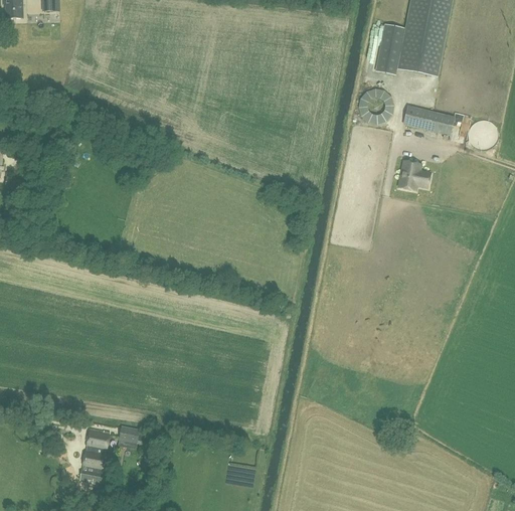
[(5,3),(6,16),(23,15),(23,0),(3,0),(3,3),(5,3)]
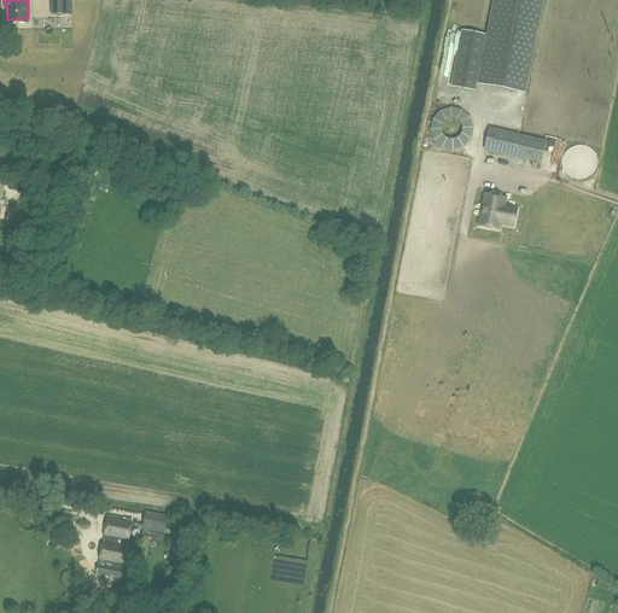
[(50,0),(51,11),(73,10),(71,0),(50,0)]
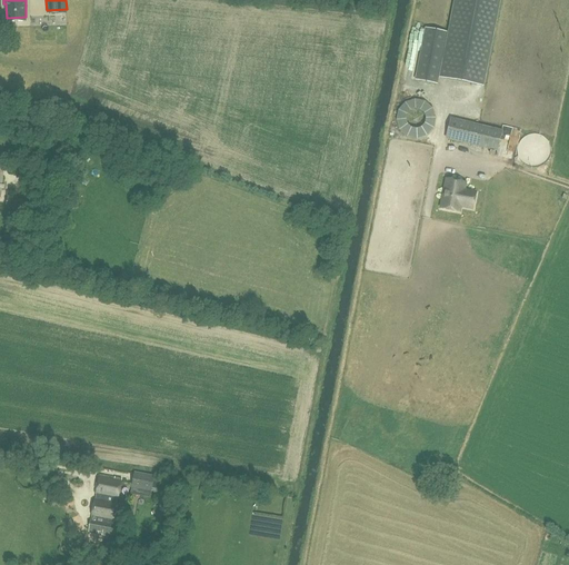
[(452,0),(448,29),(425,25),(415,77),(437,80),(439,72),(483,81),(499,0),(452,0)]
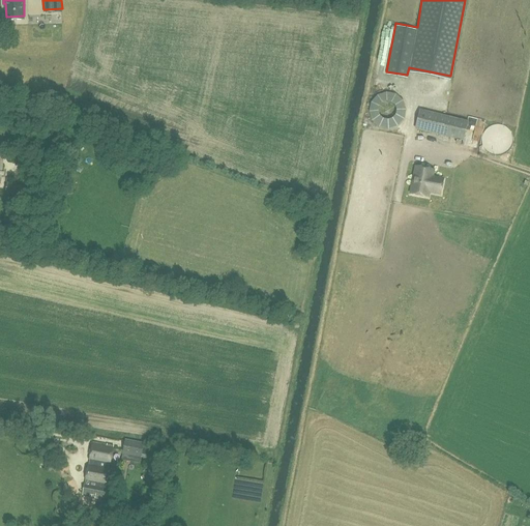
[(468,117),(420,106),(415,125),(463,136),(468,117)]
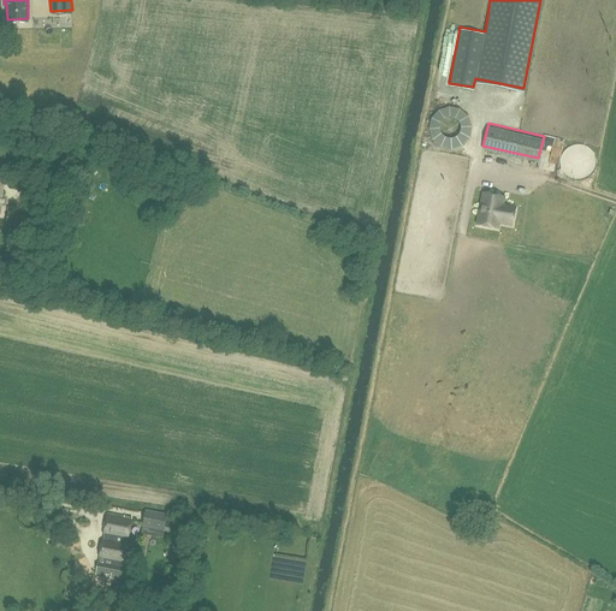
[(481,188),(475,221),(499,226),(501,221),(513,224),(516,202),(504,200),(505,193),(481,188)]
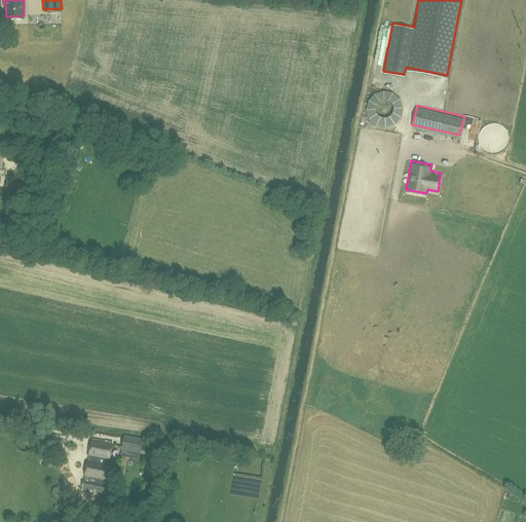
[(6,177),(5,188),(25,191),(27,179),(6,177)]
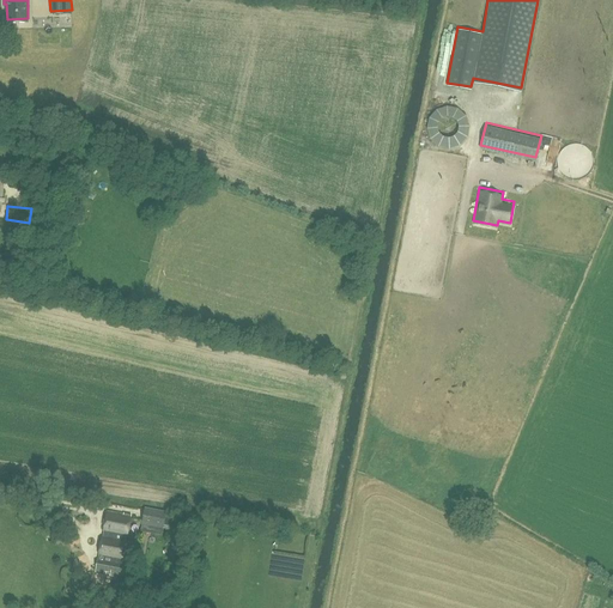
[(141,521),(163,526),(164,522),(171,523),(174,512),(167,510),(167,508),(145,503),(141,521)]
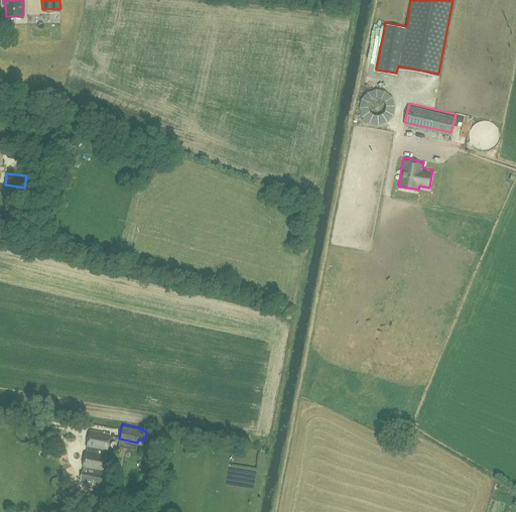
[(90,428),(87,443),(106,446),(107,446),(110,431),(90,428)]
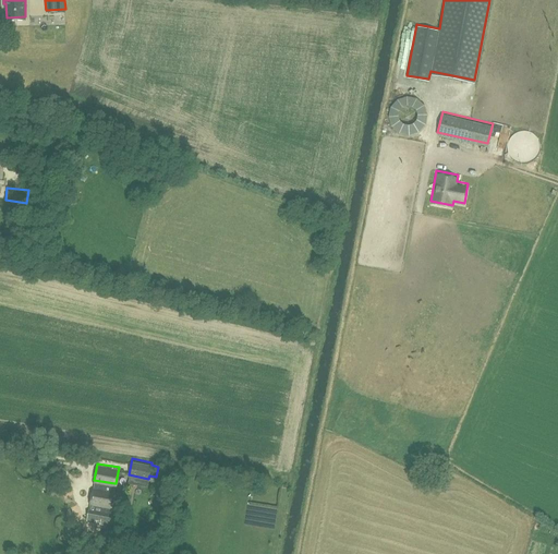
[(93,485),(89,503),(95,504),(94,506),(110,509),(111,506),(114,490),(113,490),(113,489),(114,484),(114,483),(94,480),(93,485)]
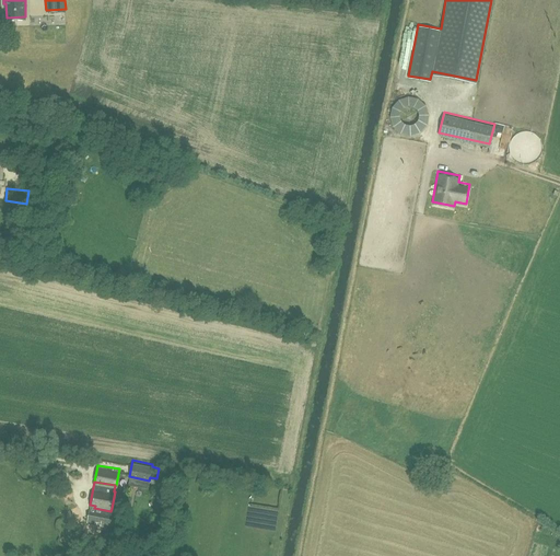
[(90,508),(86,519),(94,520),(94,519),(100,519),(100,521),(108,523),(108,521),(118,523),(119,521),(126,522),(127,517),(120,514),(120,513),(111,512),(111,511),(94,508),(90,508)]
